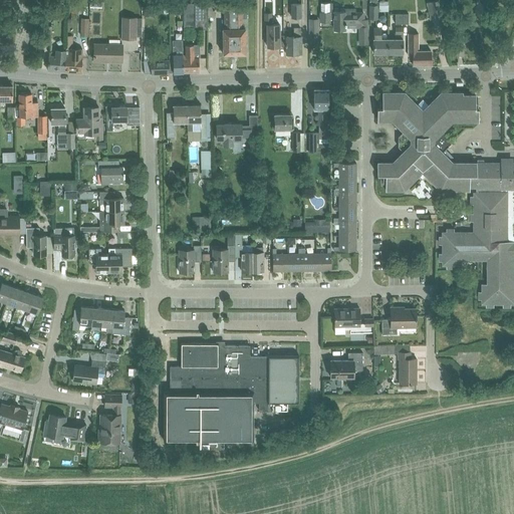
[(442,18),(438,0),(426,2),(430,20),(442,18)]
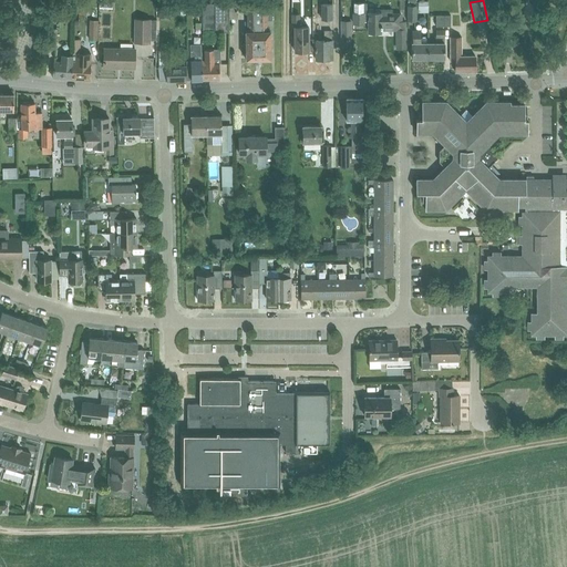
[(62,7),(62,11),(73,11),(73,7),(68,1),(66,2),(62,7)]
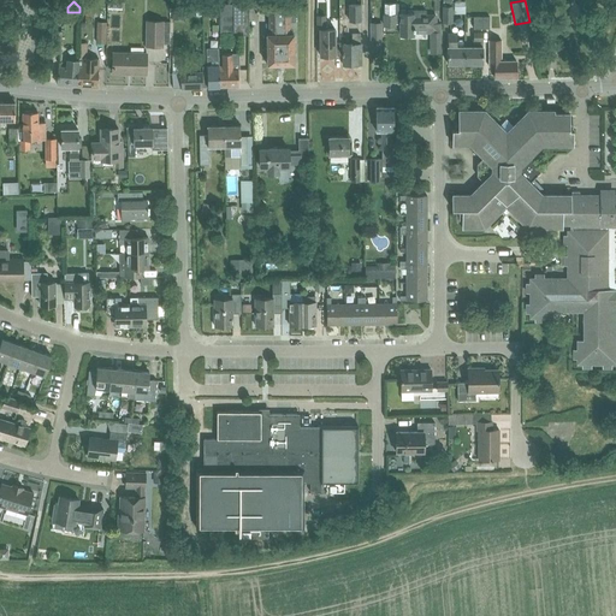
[(107,15),(122,15),(120,1),(106,1),(107,15)]
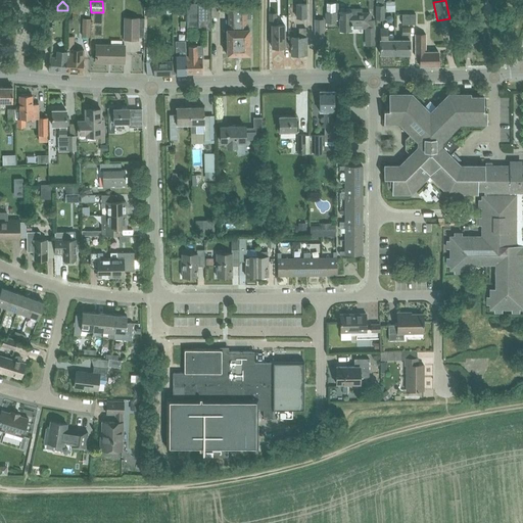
[(386,1),(386,11),(395,11),(395,1),(386,1)]
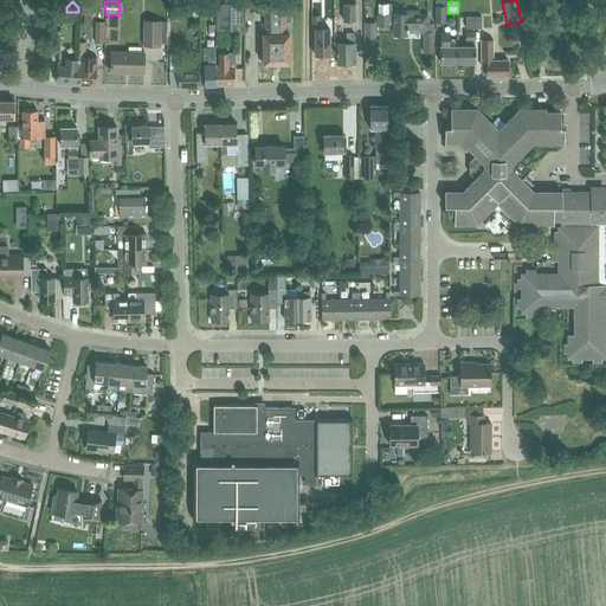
[(290,12),(285,12),(285,4),(264,4),(265,33),(262,33),(263,52),(263,64),(274,64),(274,69),(276,69),(279,69),(279,64),(289,63),(289,51),(289,32),(285,33),(285,21),(291,21),(290,12)]
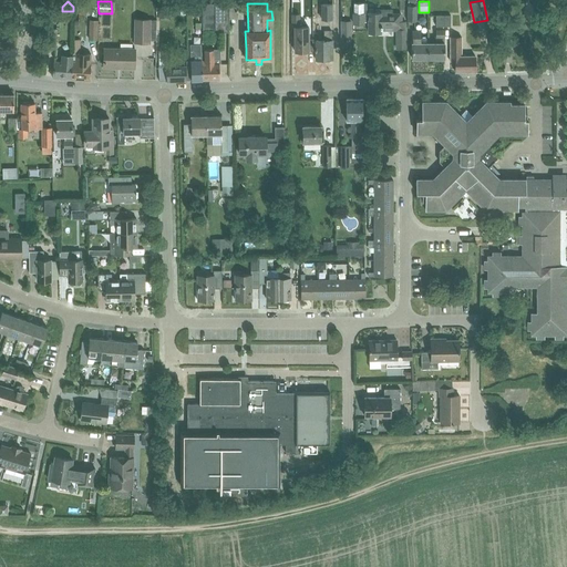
[(354,12),(353,12),(353,23),(363,23),(363,21),(368,21),(368,32),(381,32),(381,30),(397,30),(397,48),(405,48),(405,21),(402,21),(402,13),(392,13),(392,10),(380,10),(380,12),(369,12),(369,13),(367,13),(367,3),(353,3),(354,12)]
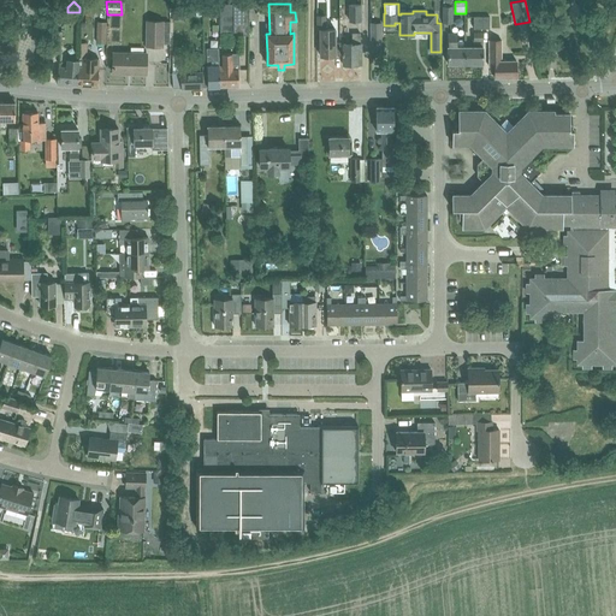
[(219,5),(220,33),(235,31),(242,31),(242,35),(248,35),(249,5),(234,5),(219,5)]
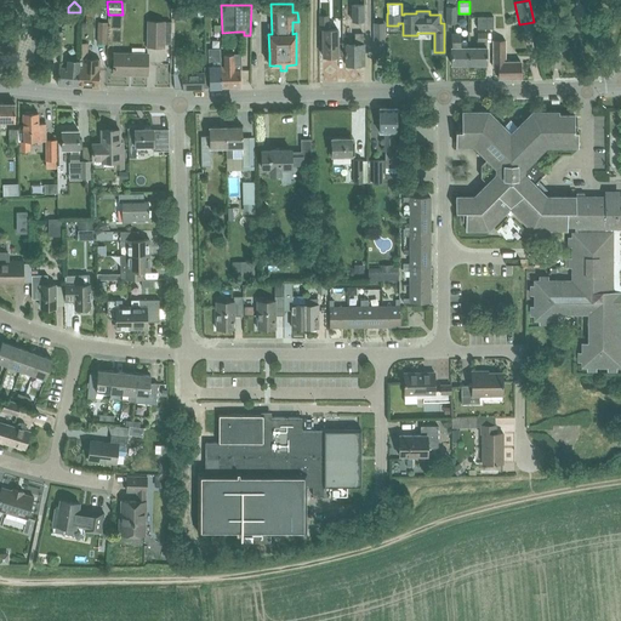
[(363,5),(353,5),(353,21),(364,21),(363,5)]
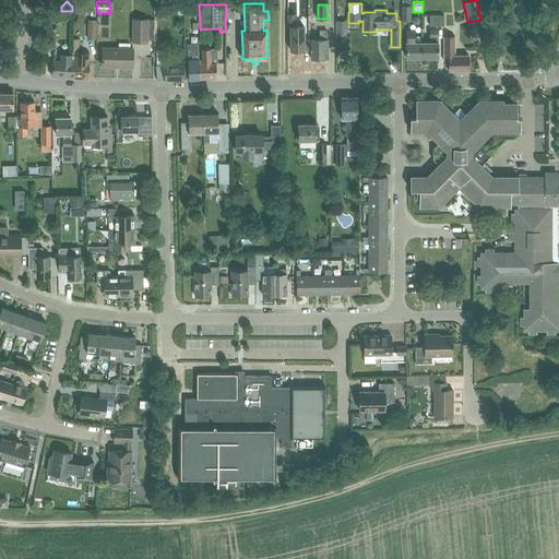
[(402,6),(402,21),(411,21),(411,6),(402,6)]
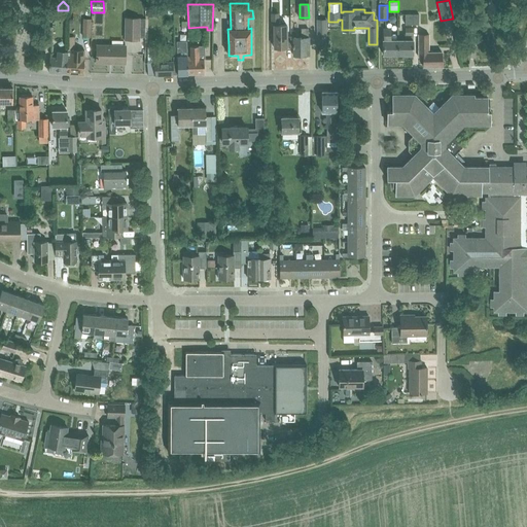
[(159,7),(148,7),(148,16),(159,16),(159,7)]
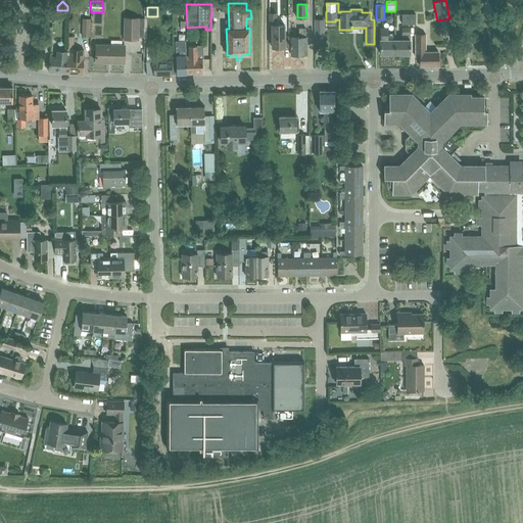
[(284,46),(286,46),(286,36),(284,36),(284,25),(276,25),(276,13),(270,13),(270,28),(272,28),(272,47),(284,47),(284,46)]
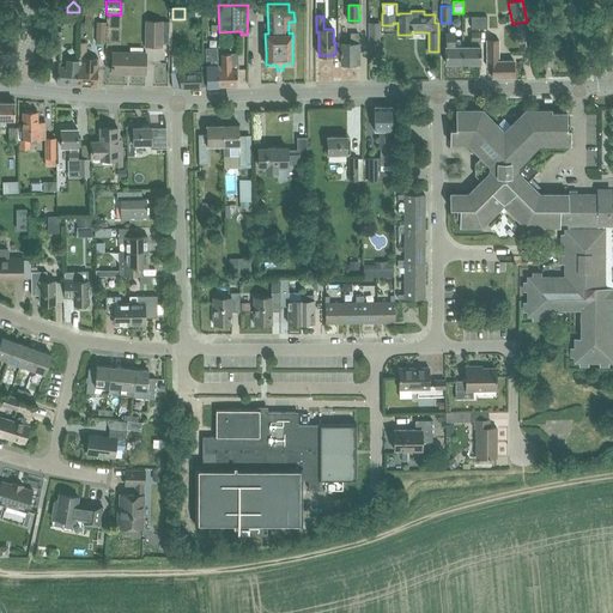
[(472,16),(472,28),(486,28),(487,16),(472,16)]
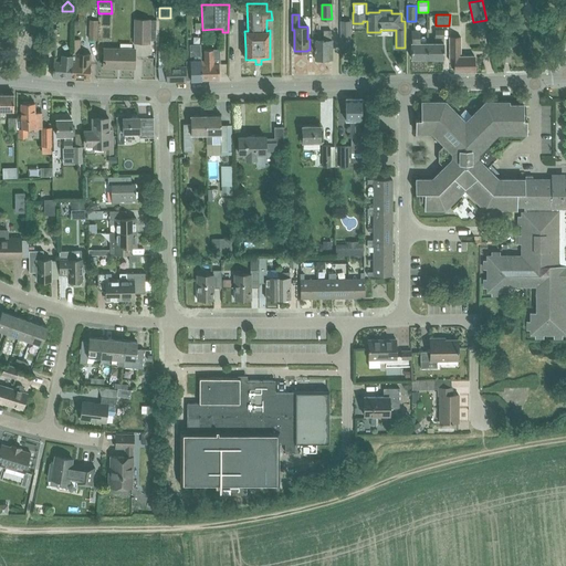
[(149,42),(149,40),(156,40),(156,19),(135,19),(135,42),(149,42)]
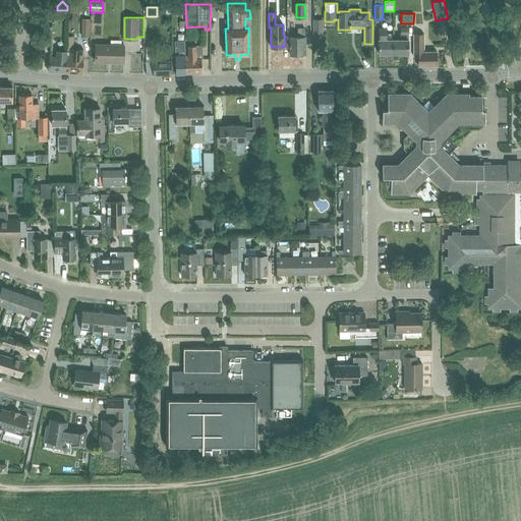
[(82,18),(81,37),(90,37),(90,18),(82,18)]
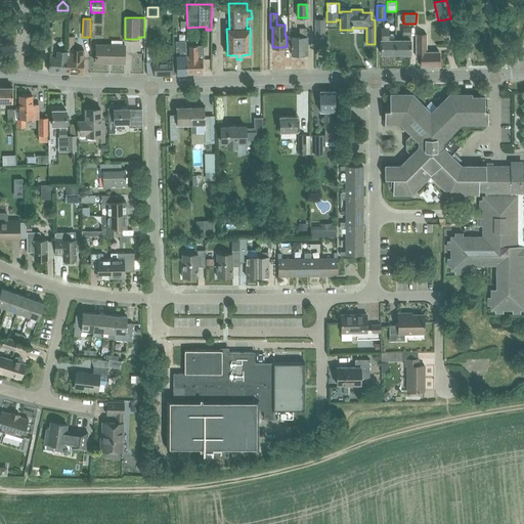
[(315,19),(315,35),(315,45),(324,45),(323,19),(315,19)]
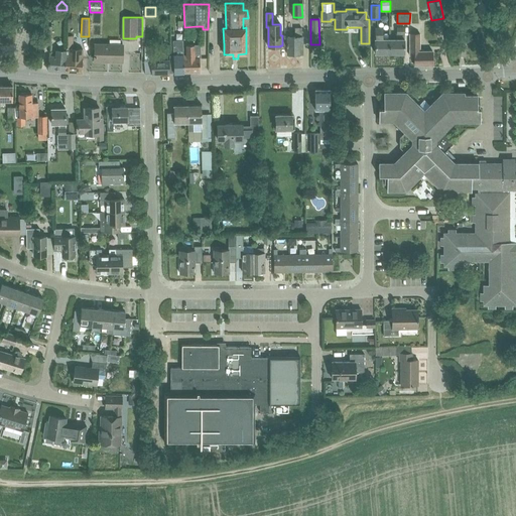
[(375,53),(389,53),(389,38),(383,38),(383,27),(375,27),(375,53)]
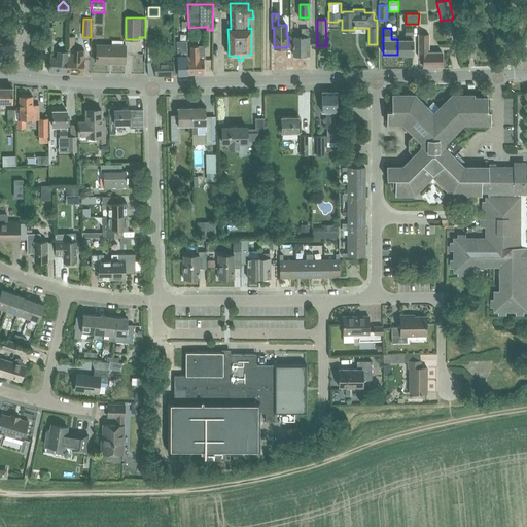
[(397,39),(397,55),(413,55),(413,28),(405,28),(405,39),(397,39)]
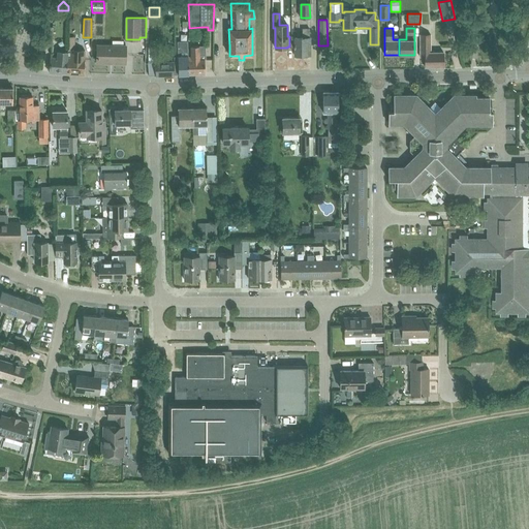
[(302,37),(294,37),(294,55),(307,55),(307,45),(310,45),(310,35),(310,29),(302,29),(302,37)]
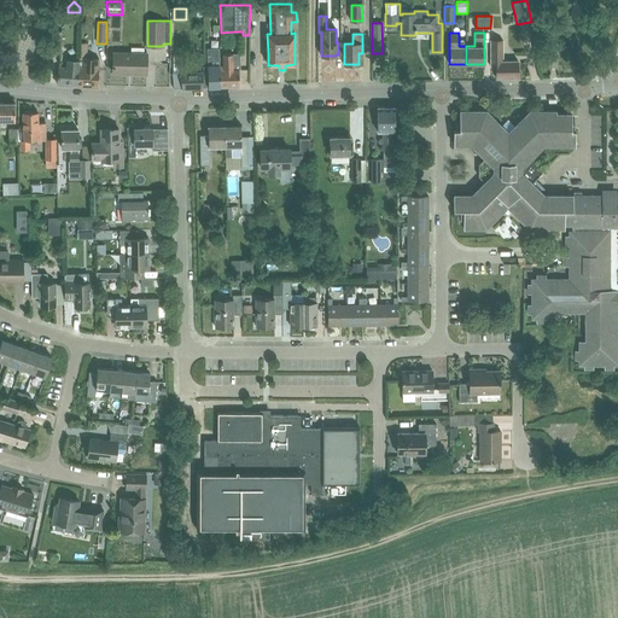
[(490,41),(490,54),(490,66),(496,66),(496,79),(518,79),(518,60),(503,60),(503,41),(490,41)]
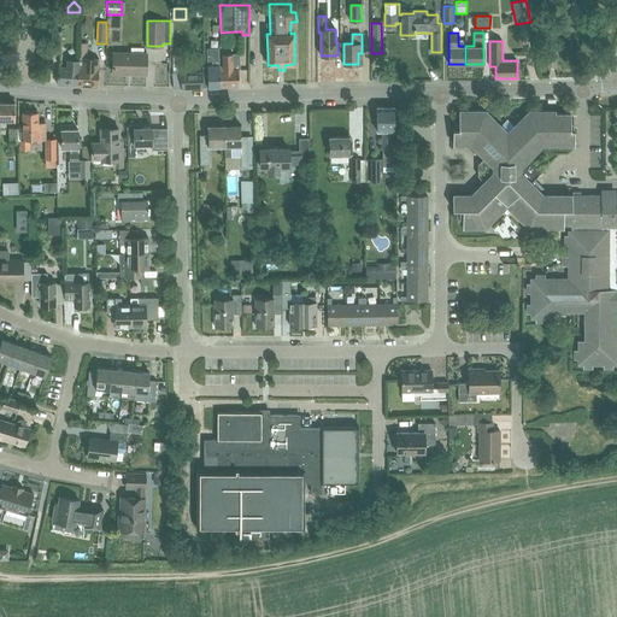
[(203,87),(219,87),(219,65),(218,48),(207,48),(207,66),(203,66),(203,72),(203,76),(203,87)]
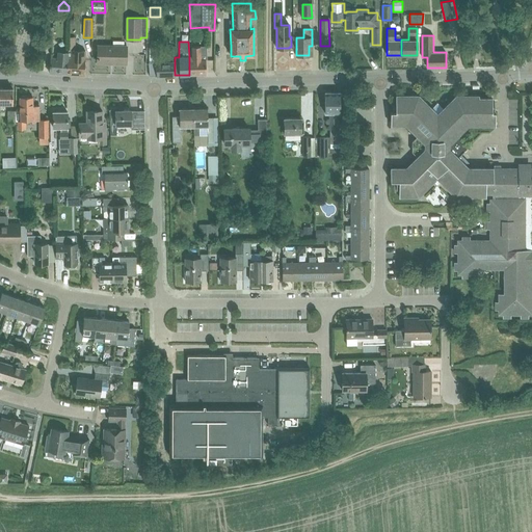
[(126,63),(126,53),(127,46),(98,45),(97,63),(126,63)]
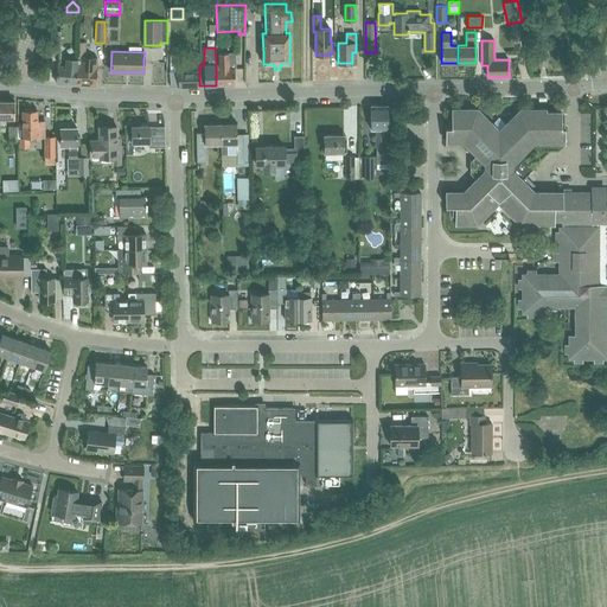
[(219,64),(216,64),(216,85),(235,84),(235,68),(230,68),(229,53),(219,53),(219,64)]
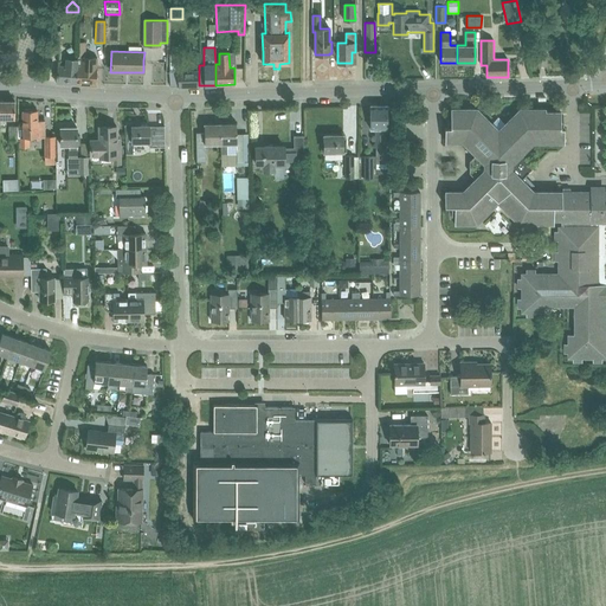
[(176,55),(171,55),(171,86),(199,86),(199,85),(199,75),(199,71),(176,71),(176,55)]
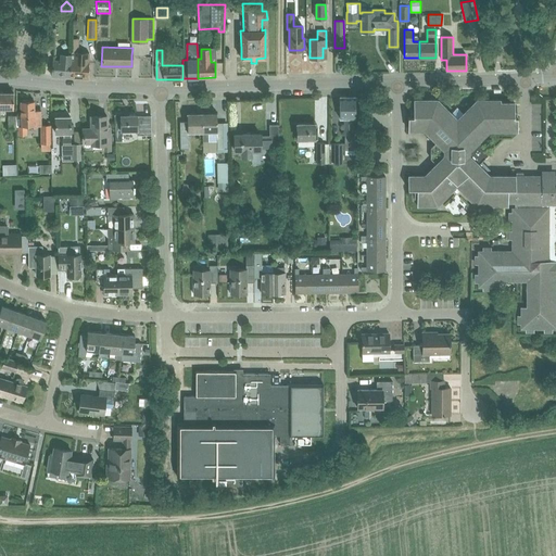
[(72,52),(72,54),(70,77),(88,78),(89,62),(89,53),(74,52),(72,52)]
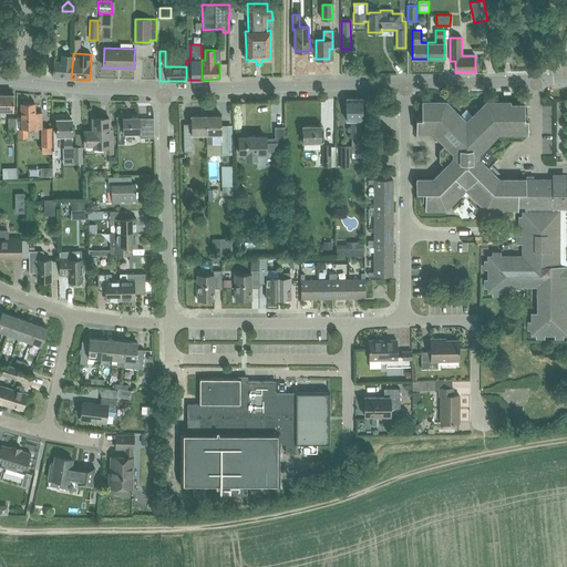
[(71,79),(73,55),(62,55),(62,61),(53,61),(53,66),(52,78),(71,79)]
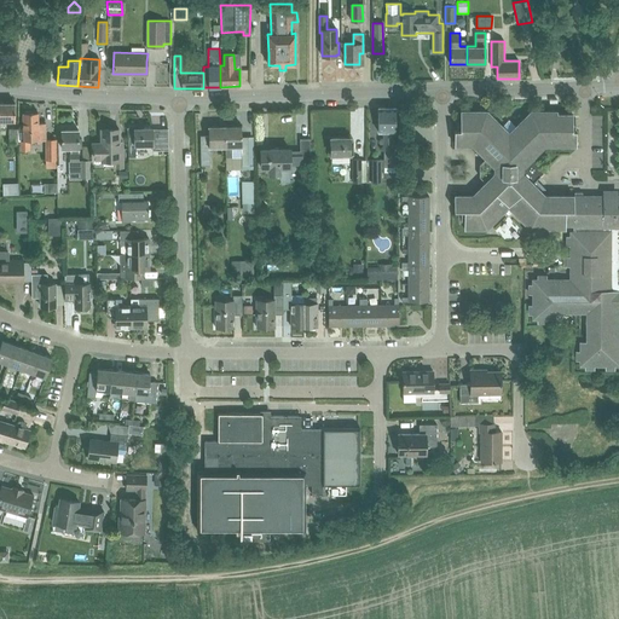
[(15,103),(0,103),(0,121),(15,121),(15,103)]
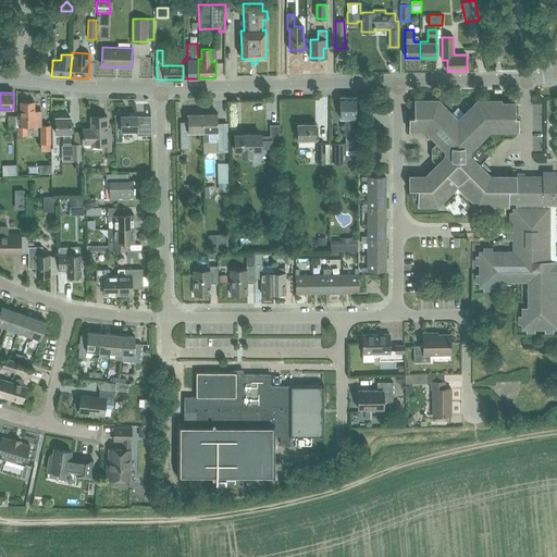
[(343,150),(356,150),(356,135),(353,135),(353,119),(356,119),(356,97),(341,97),(341,118),(345,118),(345,144),(334,144),(334,164),(343,164),(343,150)]
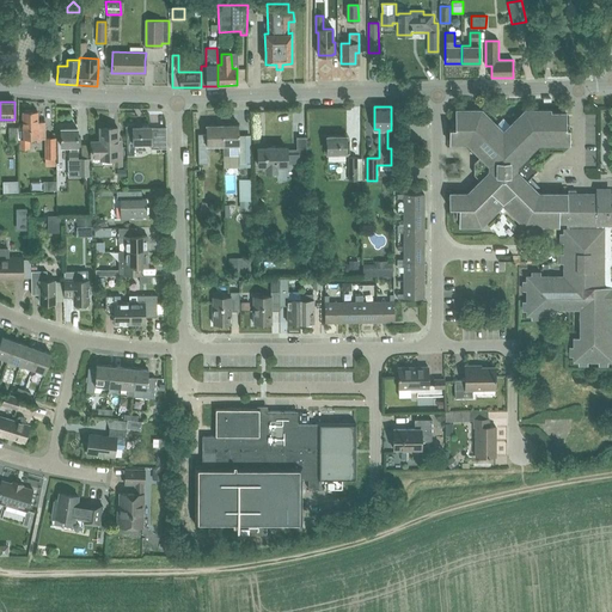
[(23,129),(18,129),(18,139),(23,139),(32,139),(32,140),(41,140),(41,139),(46,139),(46,138),(44,122),(41,122),(37,122),(37,111),(31,111),(31,110),(25,110),(25,111),(23,111),(23,123),(23,129)]
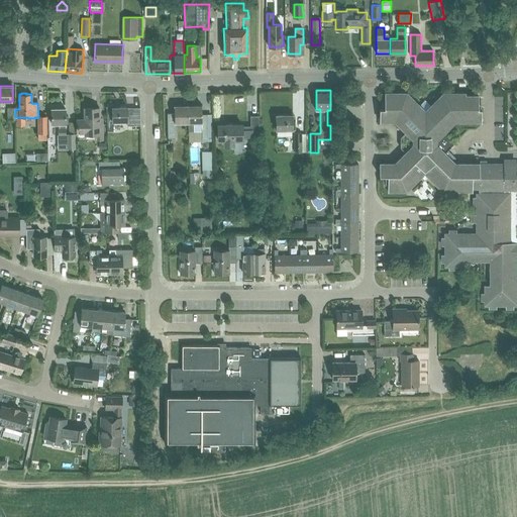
[(480,175),(480,165),(480,164),(454,164),(444,153),(455,142),(444,131),(454,121),(481,121),(481,109),(478,109),(478,96),(466,96),(466,93),(443,93),(430,106),(425,100),(419,106),(406,93),(385,93),(385,109),(380,109),(380,121),(395,121),(409,135),(405,139),(405,145),(409,149),(395,164),(380,164),(380,176),(388,176),(388,192),(406,192),(421,177),(424,180),(428,177),(443,192),(473,192),(473,187),(473,175),(480,175)]
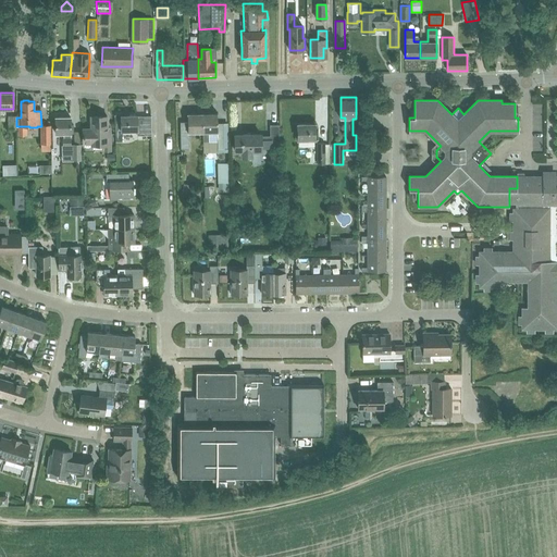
[(223,148),(223,135),(223,124),(218,124),(218,113),(202,114),(202,132),(202,141),(209,141),(209,132),(218,132),(218,148),(223,148)]
